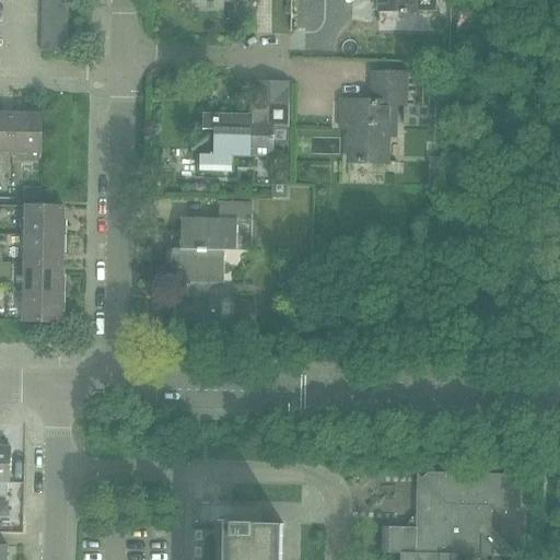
[(68,0),(42,0),(42,12),(68,13),(68,0)]
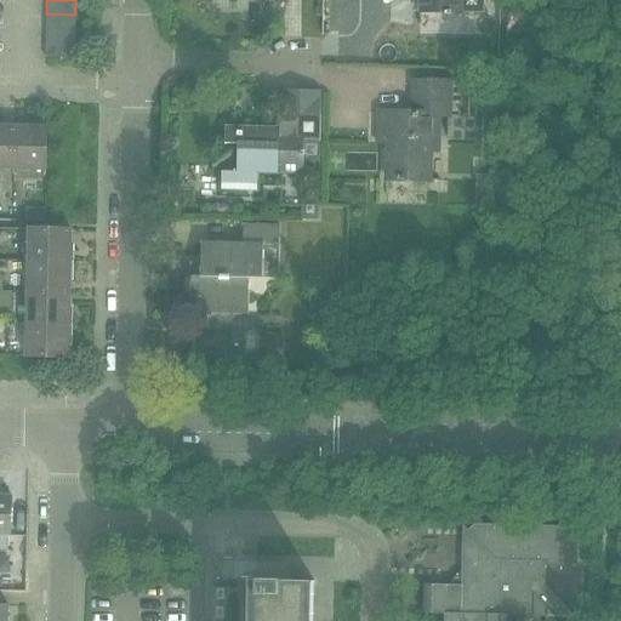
[(420,0),(420,12),(421,12),(444,12),(444,15),(451,15),(451,12),(483,13),(483,0),(420,0)]
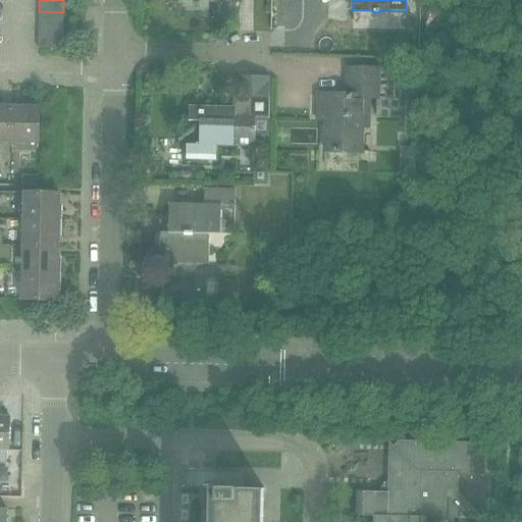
[(63,12),(39,11),(39,23),(63,24),(63,12)]
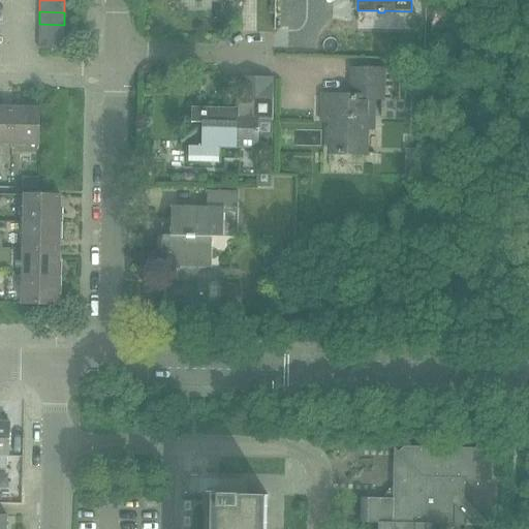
[(64,25),(39,24),(39,36),(64,37),(64,25)]
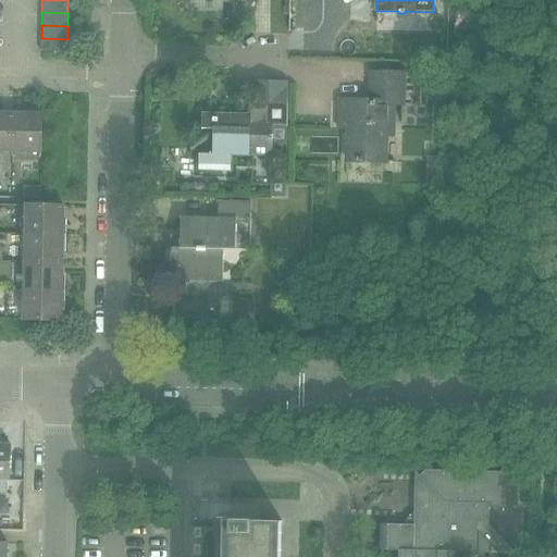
[(67,39),(41,38),(41,51),(67,52),(67,39)]
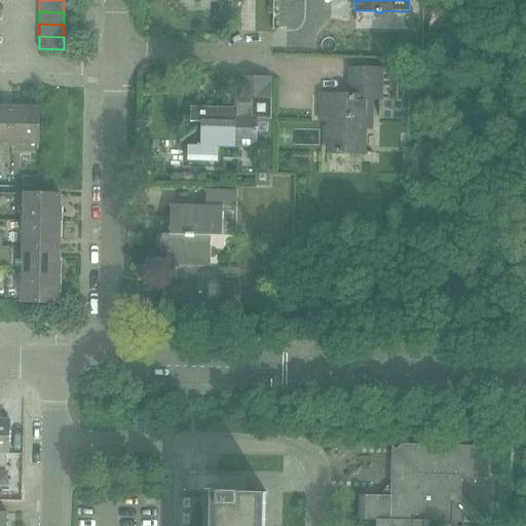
[(328,152),(348,153),(365,153),(366,117),(381,117),(382,70),(349,69),(349,96),(321,96),(320,116),(329,116),(328,152)]
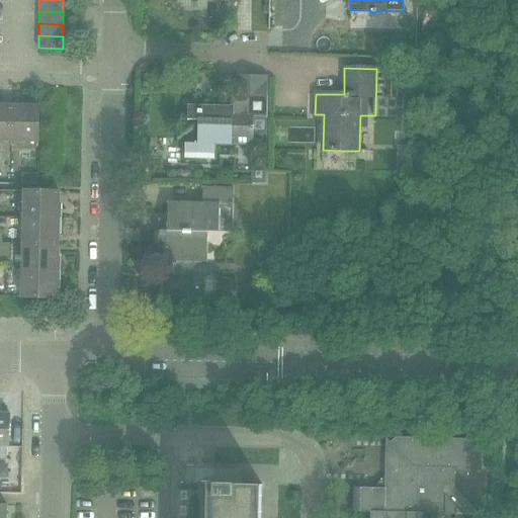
[(268,77),(234,76),(234,109),(218,108),(218,106),(186,105),(186,120),(198,120),(198,141),(194,141),(194,144),(185,143),(184,158),(214,159),(216,145),(232,145),(232,146),(252,147),(253,147),(253,130),(266,130),(268,77)]
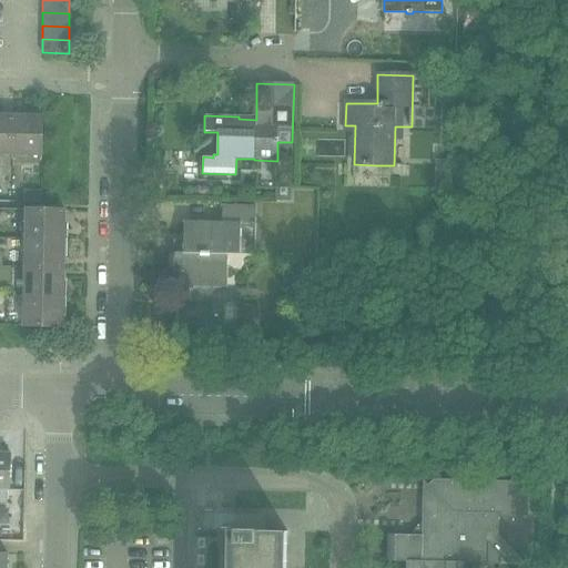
[(1,117),(0,117),(0,153),(12,154),(13,115),(1,115),(1,117)]
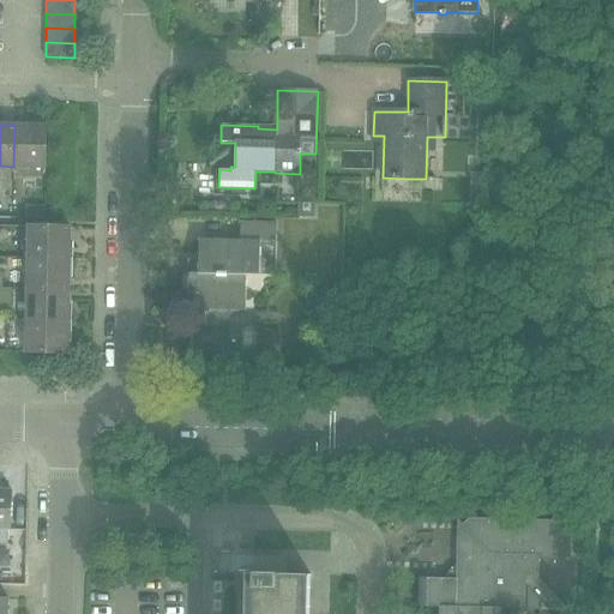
[(28,125),(14,125),(13,167),(46,167),(47,127),(28,127),(28,125)]
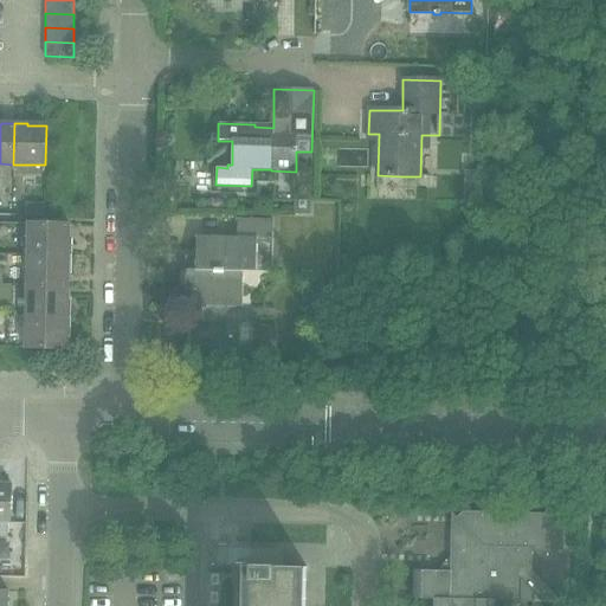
[(26,202),(26,216),(44,216),(44,204),(26,202)]
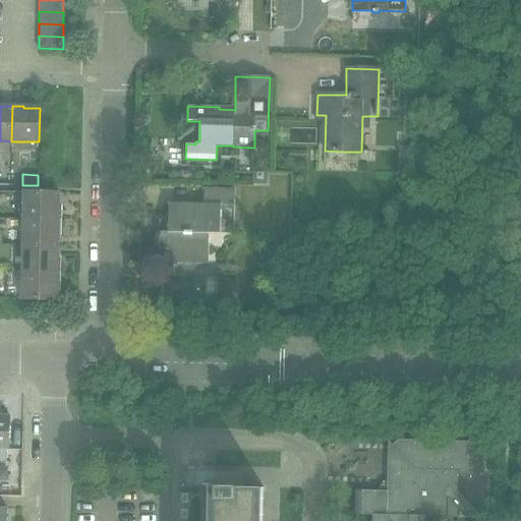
[(169,205),(169,232),(210,232),(210,233),(234,233),(235,189),(204,189),(204,205),(169,205)]
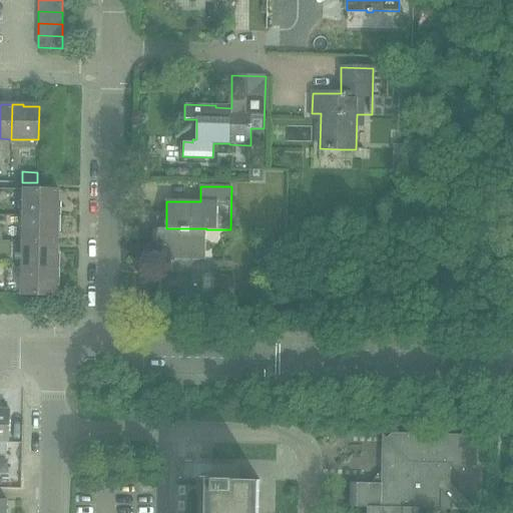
[(59,189),(24,189),(23,215),(57,215),(57,201),(59,201),(59,189)]
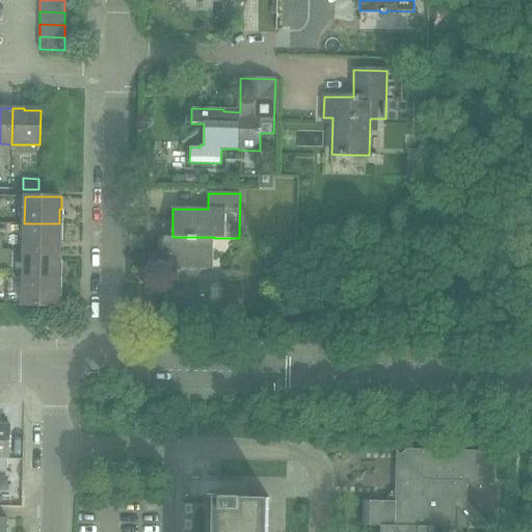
[(59,223),(24,223),(24,250),(60,251),(60,240),(59,240),(59,223)]
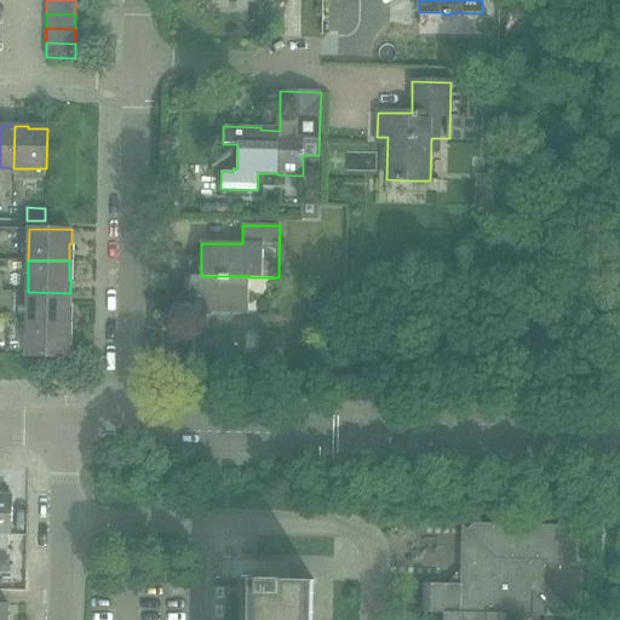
[(250,276),(201,276),(191,275),(191,274),(190,274),(190,276),(191,276),(190,326),(207,326),(208,311),(248,313),(250,277),(250,276)]
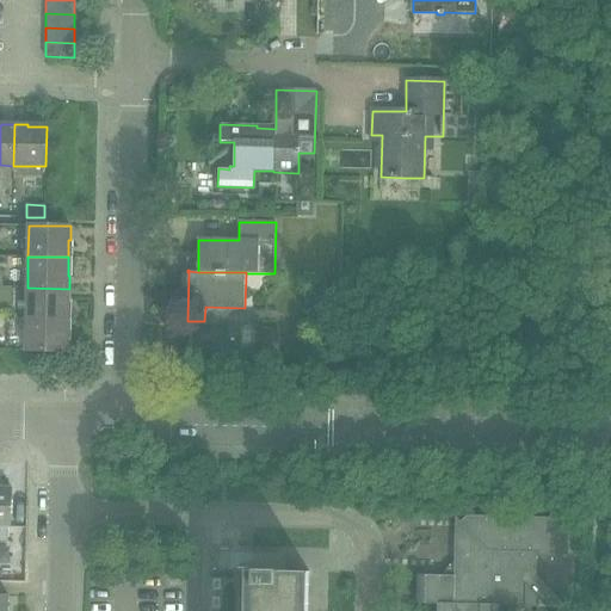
[(69,289),(28,288),(26,320),(67,320),(67,302),(68,302),(69,289)]
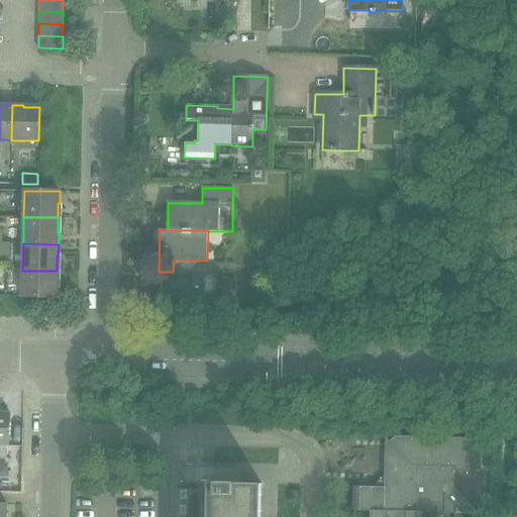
[(57,271),(22,271),(21,297),(57,298),(58,286),(56,286),(57,271)]
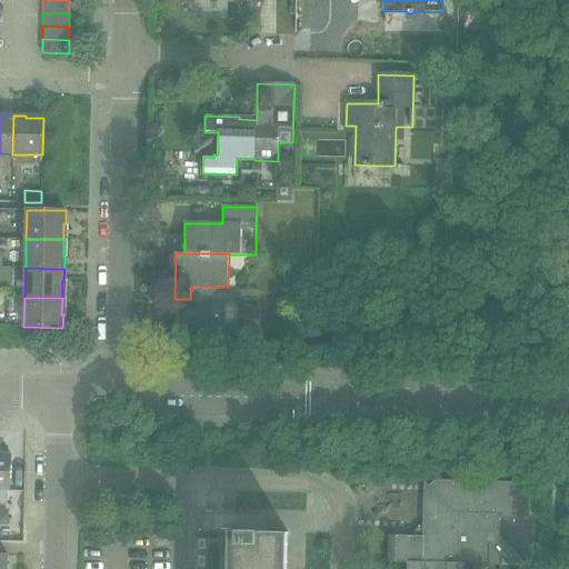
[(11,453),(0,453),(0,490),(10,491),(11,453)]
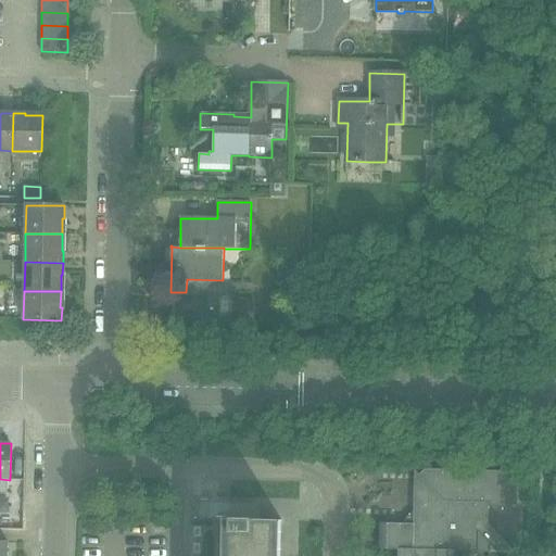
[(518,471),(426,469),(426,470),(428,470),(428,484),(414,484),(413,512),(407,518),(406,525),(380,523),(380,534),(378,534),(378,538),(380,539),(379,550),(397,550),(397,555),(456,555),(456,552),(516,553),(488,523),(488,506),(517,508),(518,471)]
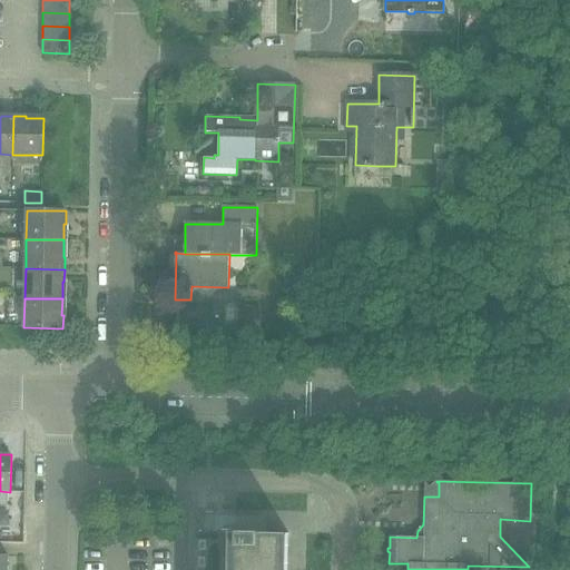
[(0,517),(9,517),(10,507),(0,505),(0,517)]
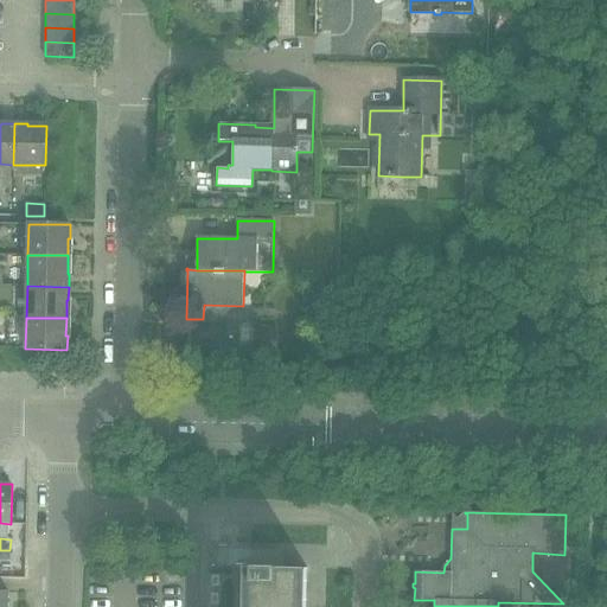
[(280,553),(251,551),(251,567),(244,567),(244,568),(246,568),(244,606),(305,606),(305,600),(300,600),(301,569),(307,569),(307,568),(280,568),(280,553)]
